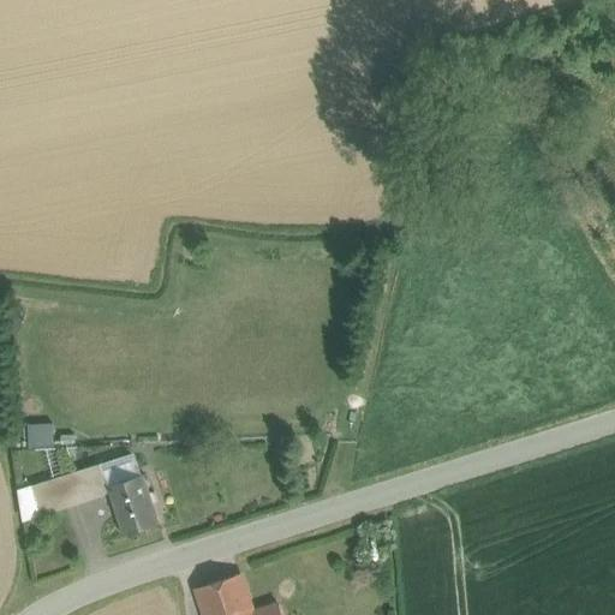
[(55,421),(30,423),(31,445),(57,442),(55,421)]
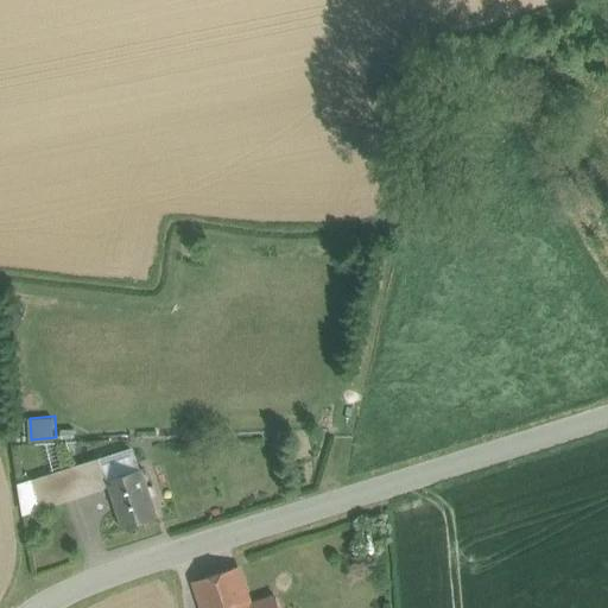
[(102,488),(109,486),(107,480),(137,470),(131,451),(95,463),(102,488)]
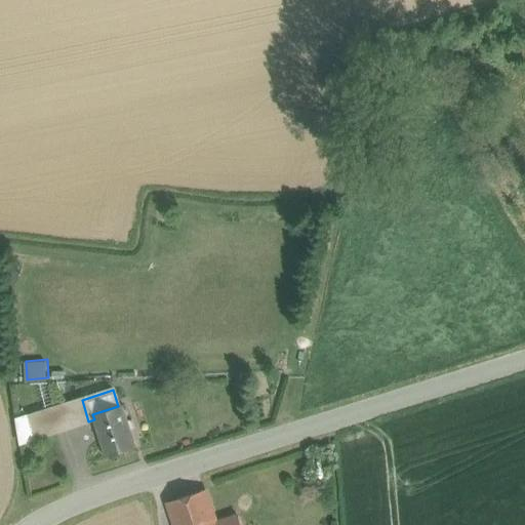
[(81,398),(30,414),(38,438),(88,421),(82,400),(81,398)]
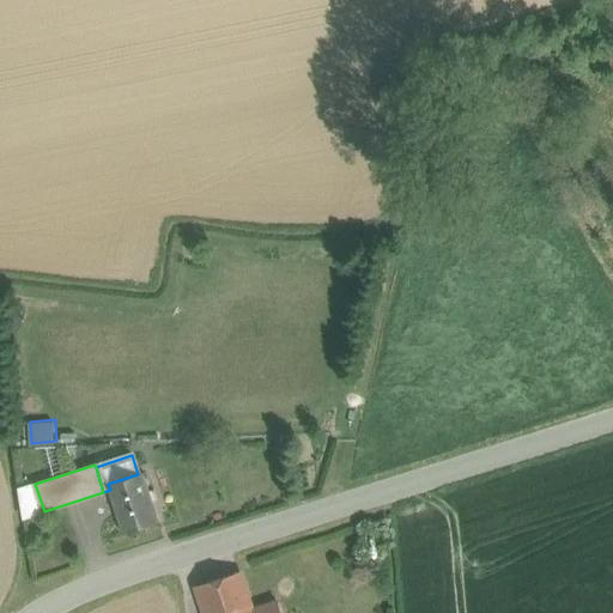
[(138,474),(108,484),(110,490),(125,533),(159,521),(144,472),(138,474)]
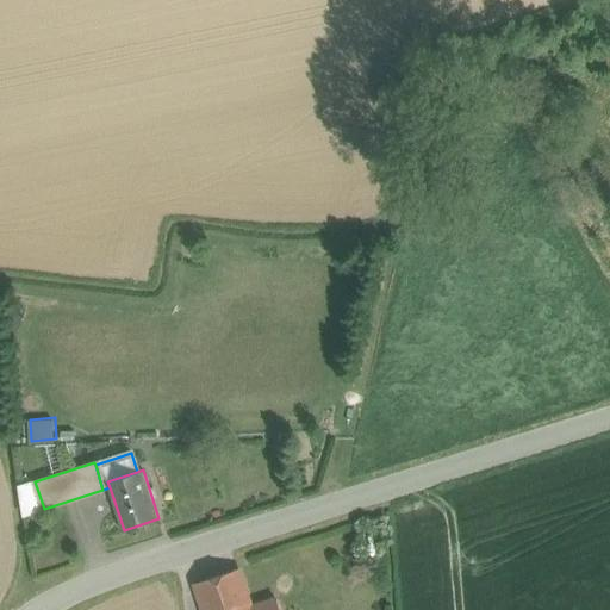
[(44,509),(35,481),(19,486),(23,515),(44,509)]
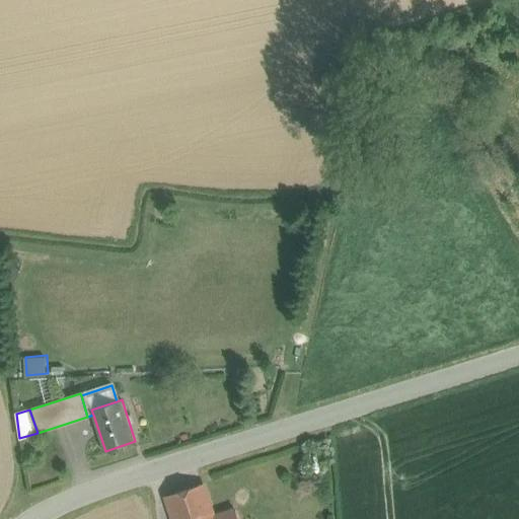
[(238,518),(236,510),(213,518),(202,485),(167,496),(174,518),(238,518)]
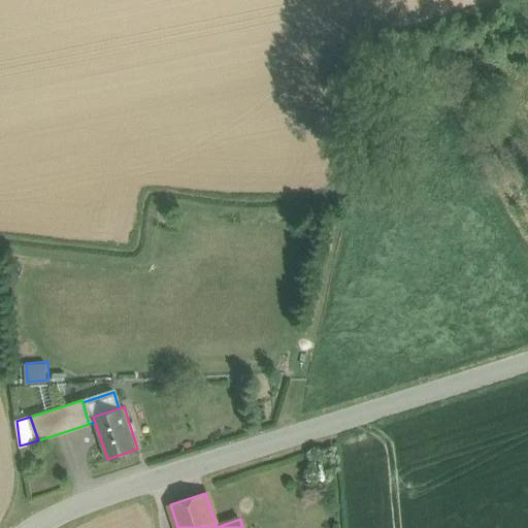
All buildings are outlined.
